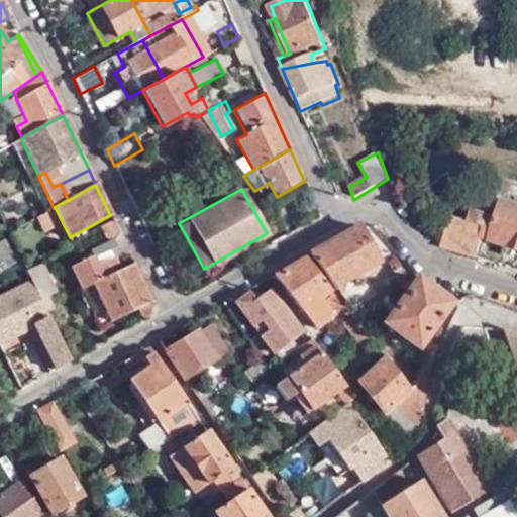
[(506,244),(499,266),(516,271),(516,204),(504,201),(498,220),(493,239),(506,244)]
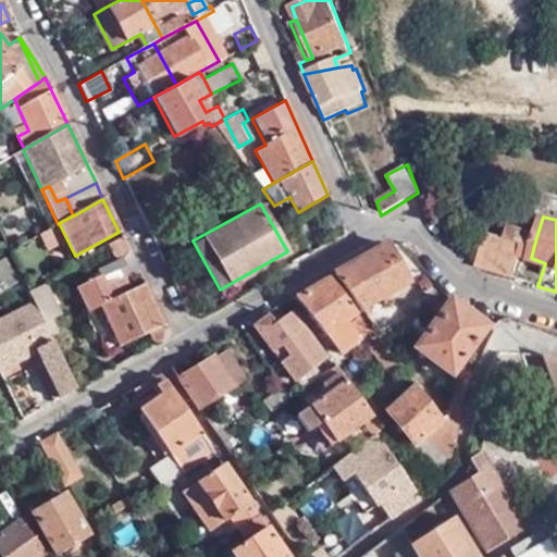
[(67,240),(59,223),(58,224),(47,230),(40,235),(48,251),(67,240)]
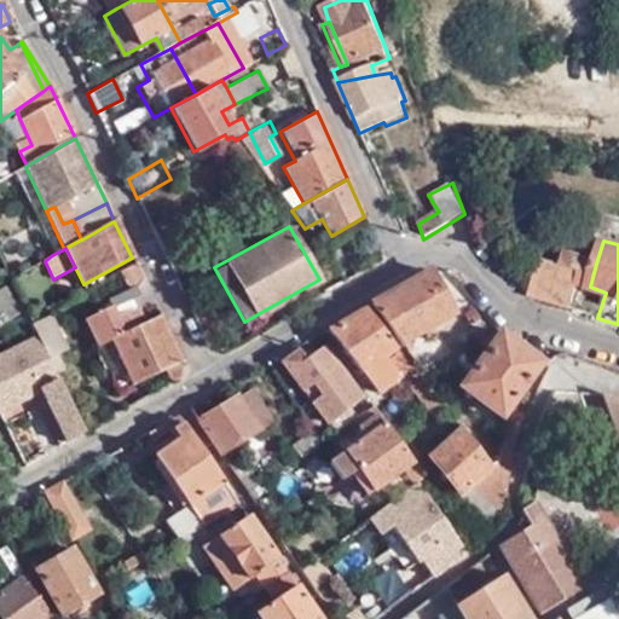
[(567,254),(565,265),(584,271),(579,284),(590,287),(596,264),(567,254)]
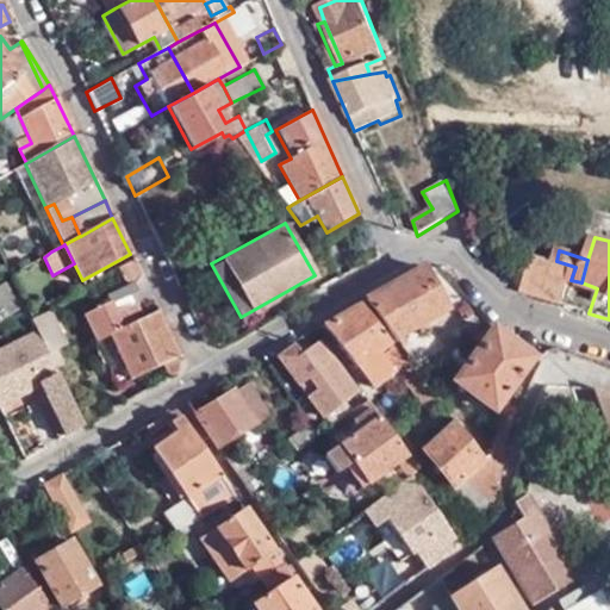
[(536,255),(526,292),(564,305),(571,280),(576,267),(556,261),(536,255)]
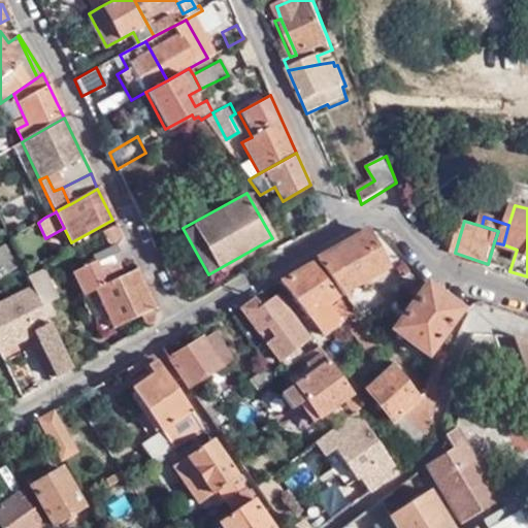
[(121,234),(114,224),(83,241),(87,249),(100,241),(101,243),(121,234)]
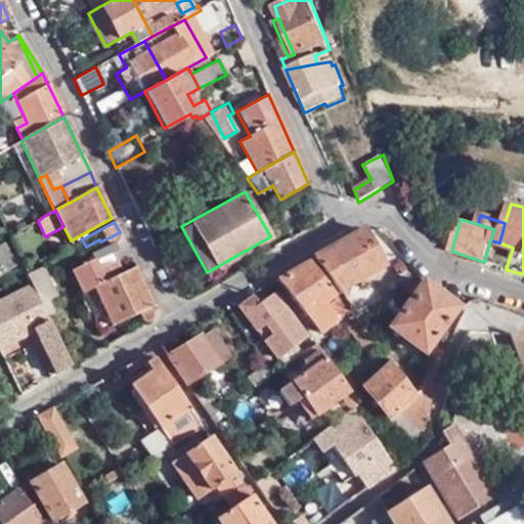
[(362,230),(313,259),(342,295),(386,268),(362,230)]
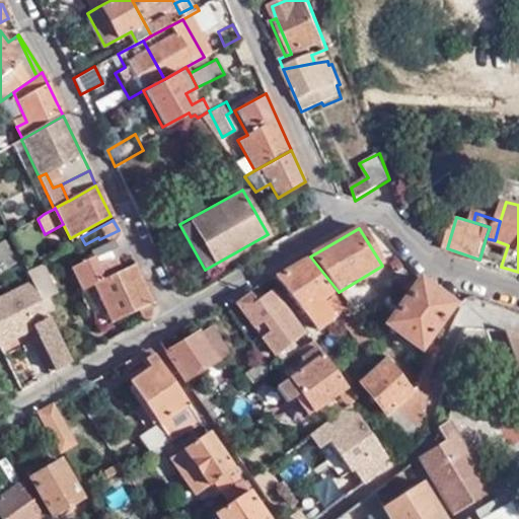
[(152,302),(134,264),(112,274),(105,261),(118,254),(109,239),(88,250),(91,256),(70,268),(80,291),(93,285),(113,321),(134,311),(140,322),(152,316),(152,302)]
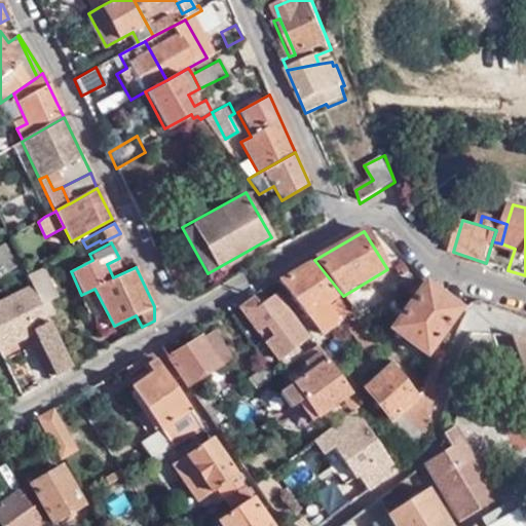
[(0,276),(17,266),(4,245),(0,247),(0,276)]
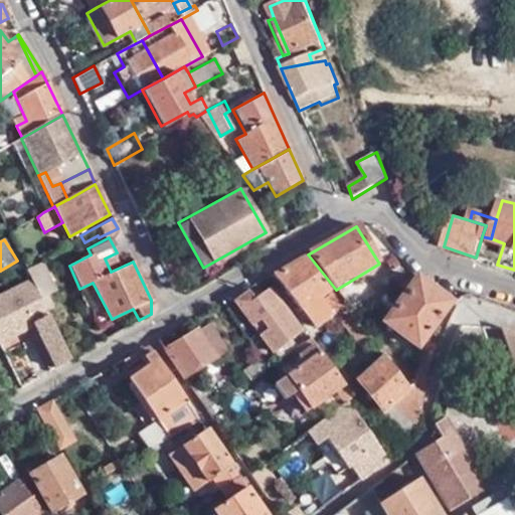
[(304,256),(273,275),(314,327),(332,313),(319,296),(330,289),(304,256)]
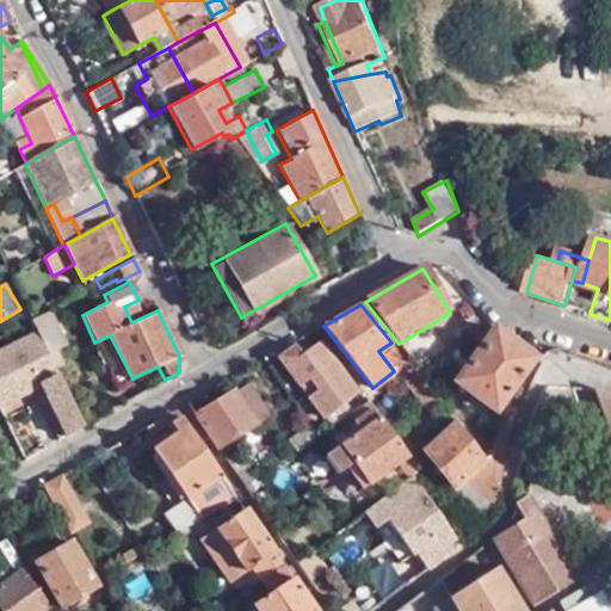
[(67,343),(49,307),(31,318),(38,332),(48,353),(67,343)]
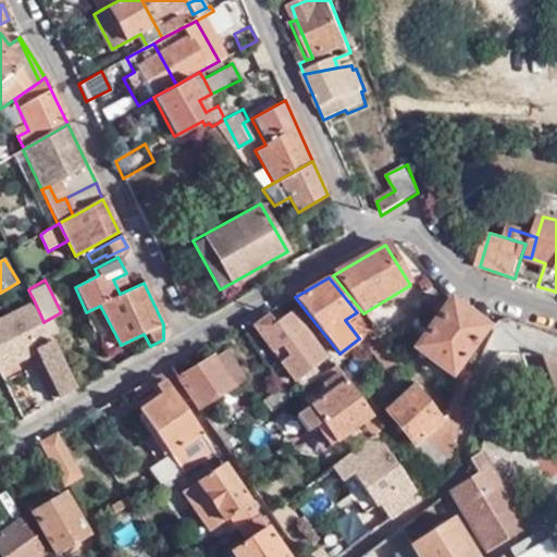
[(77,388),(44,322),(35,302),(0,319),(0,368),(37,350),(48,374),(44,376),(54,401),(77,388)]
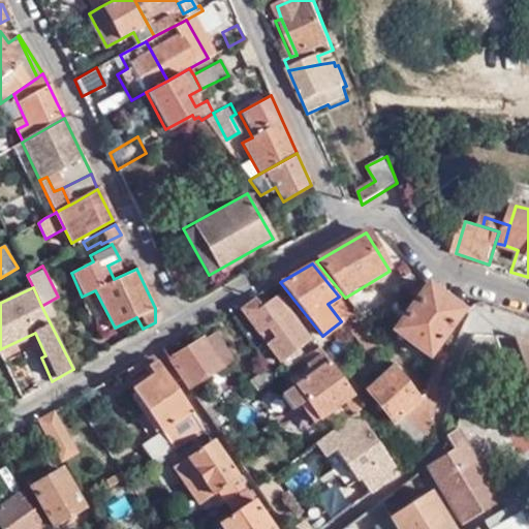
[(464,312),(429,287),(394,330),(429,358),(464,312)]
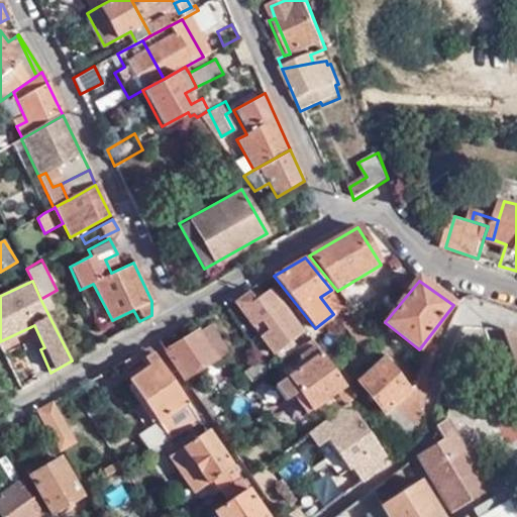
[(311,339),(271,290),(257,300),(251,294),(236,304),(274,365),(296,350),(311,339)]
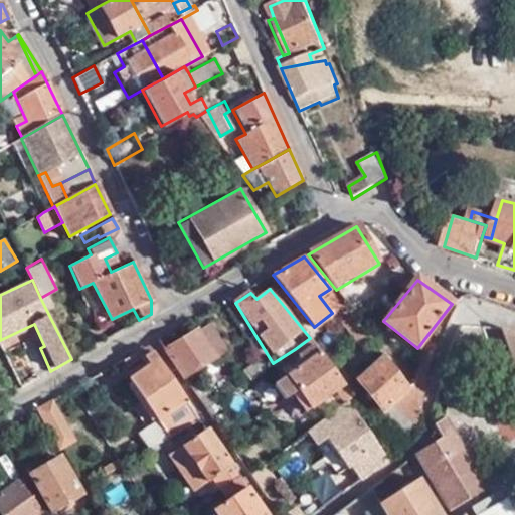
[(207,325),(165,351),(183,378),(224,352),(207,325)]
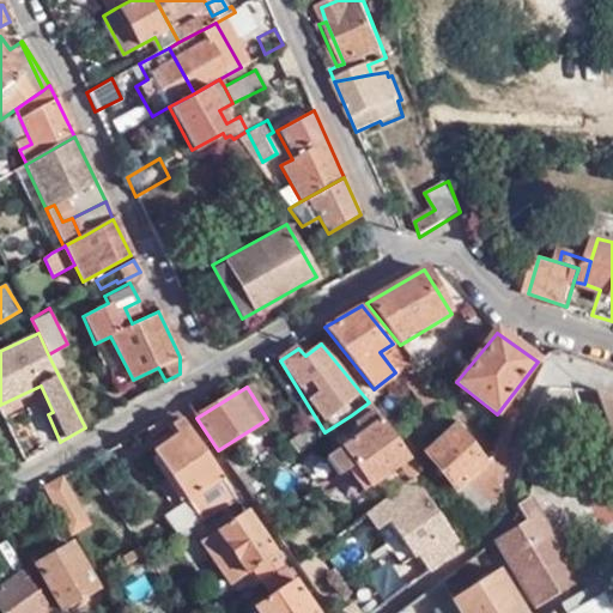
[(612,396),(610,396),(598,393),(612,431),(612,396)]
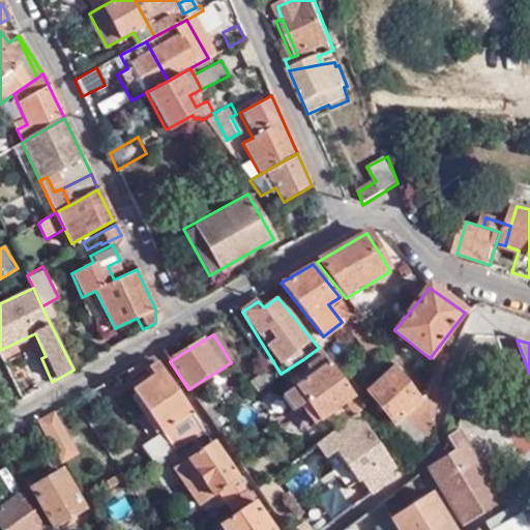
[(367,407),(319,348),(303,359),(314,374),(280,398),(306,432),(347,402),(357,415),(367,407)]
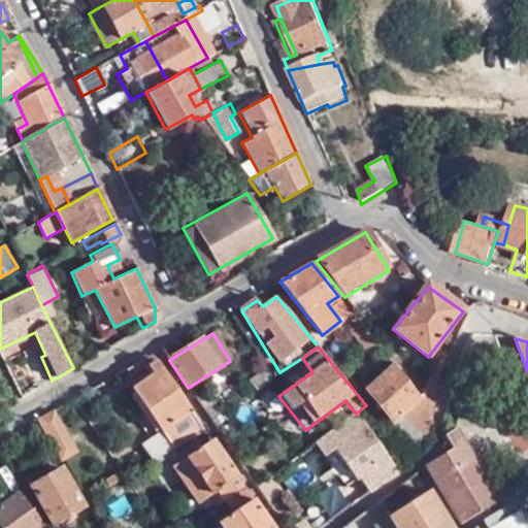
[(161,429),(193,411),(154,355),(129,368),(132,374),(146,367),(147,369),(129,381),(161,429)]
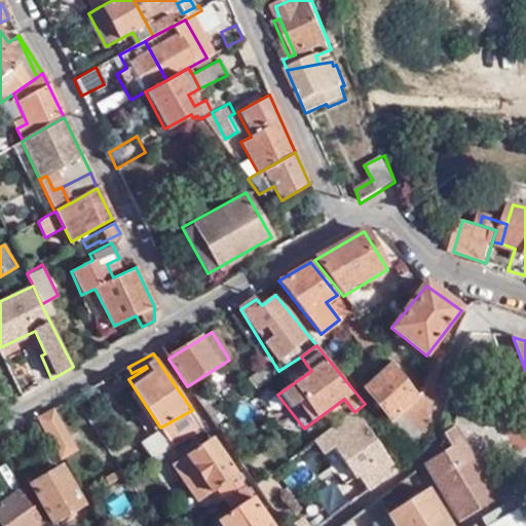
[(431,434),(437,407),(420,393),(418,396),(393,365),(364,389),(390,421),(404,411),(431,434)]
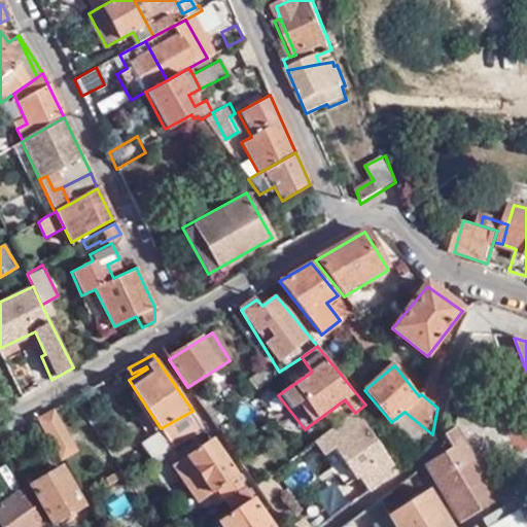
[(265,373),(262,370),(243,383),(249,393),(269,379),(265,373)]
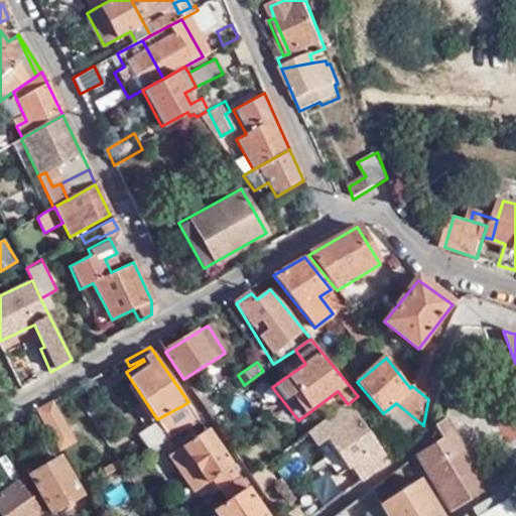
[(56,442),(58,445),(75,434),(54,400),(38,410),(47,426),(56,442)]
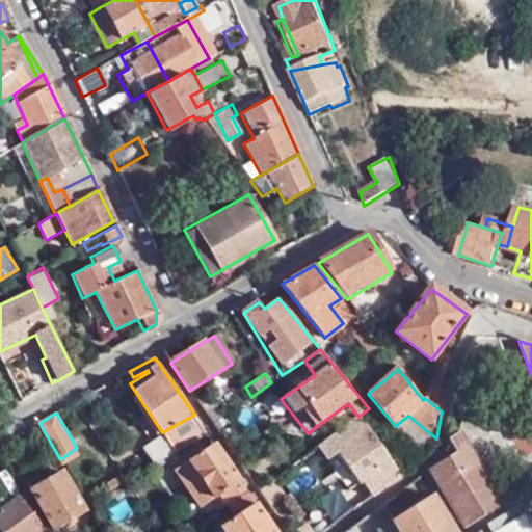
[(166,440),(200,422),(194,415),(162,432),(166,440)]
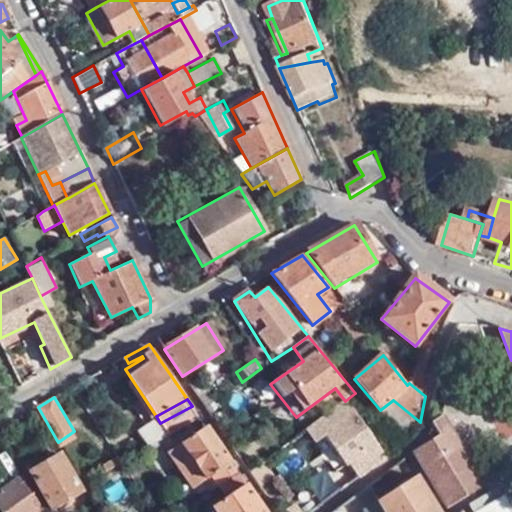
[(358,479),(384,458),(345,401),(288,443),(296,451),(310,440),(333,472),(347,464),(358,479)]
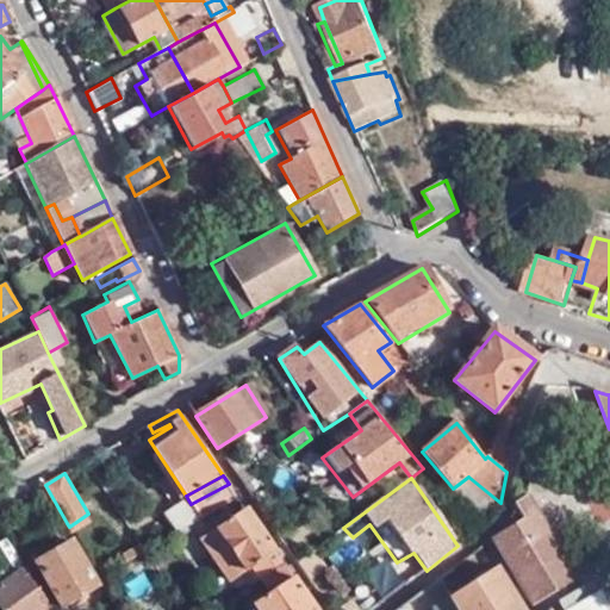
[(201,520),(238,498),(229,484),(191,504),(201,520)]
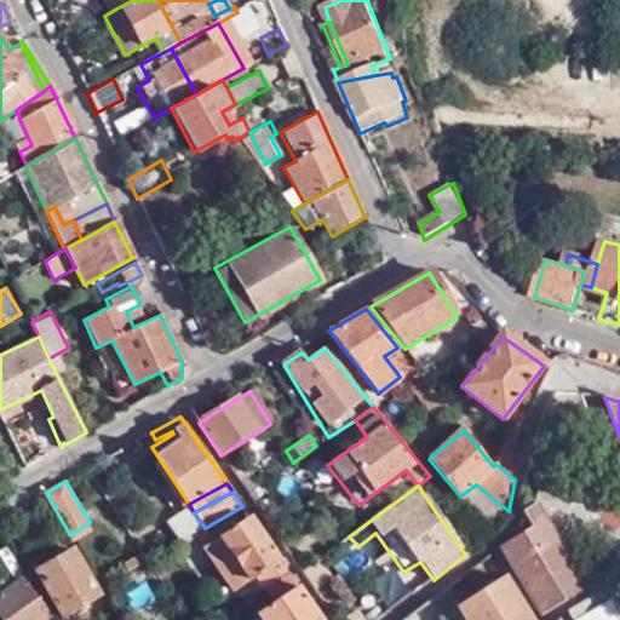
[(511,540),(552,609),(589,587),(538,503),(526,510),(521,529),(511,540)]
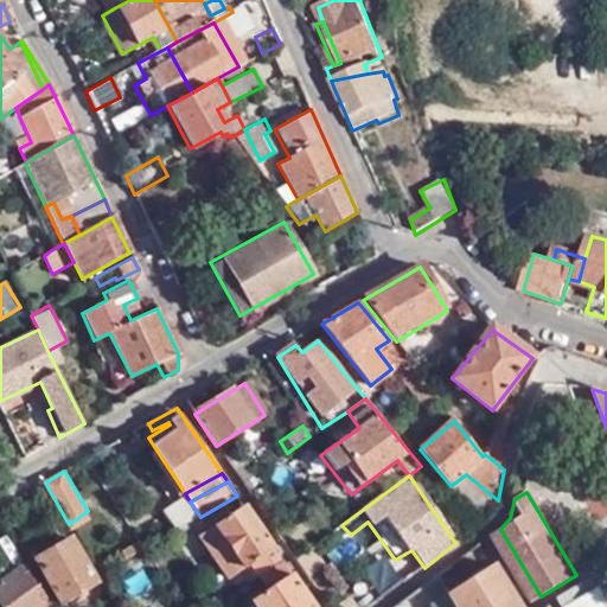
[(66,521),(56,502),(45,508),(56,526),(66,521)]
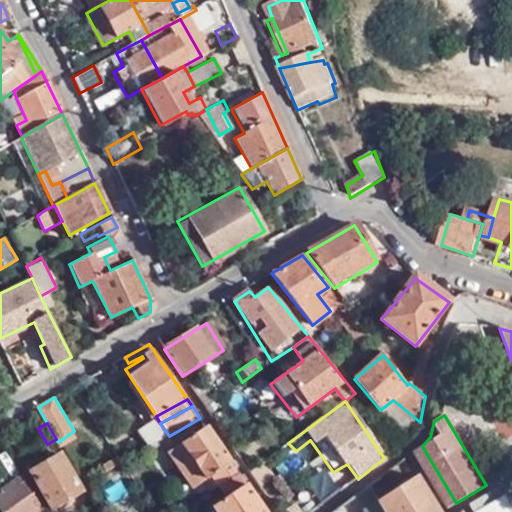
[(192,490),(232,466),(208,429),(168,453),(192,490)]
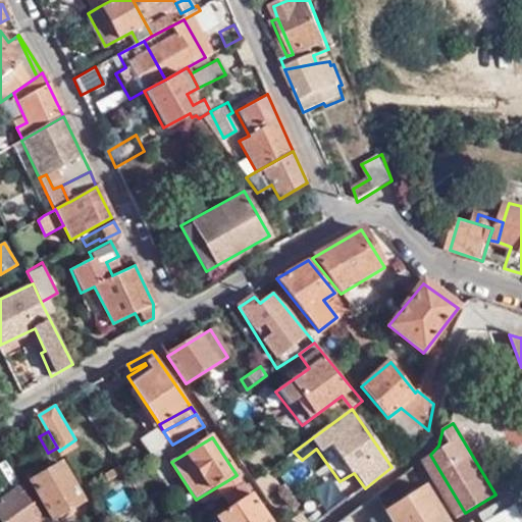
[(430,455),(421,461),(456,518),(465,513),(430,455)]
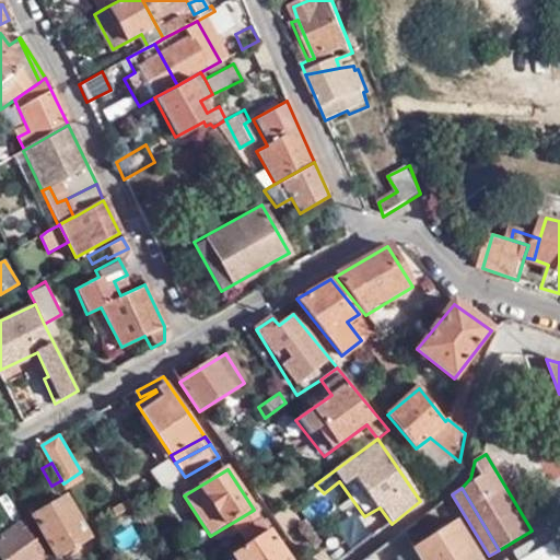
[(33,515),(55,557),(89,538),(66,497),(33,515)]
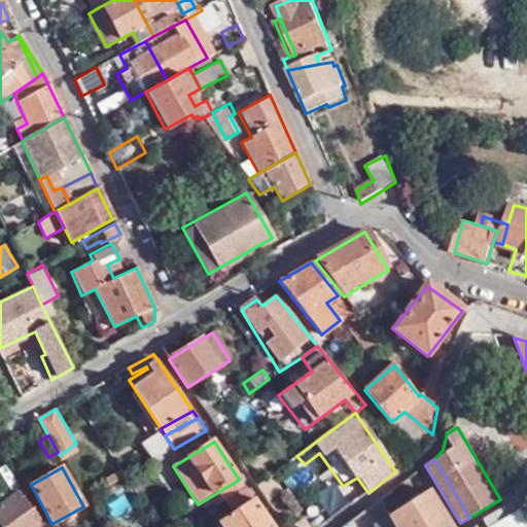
[(43,526),(46,525),(26,488),(0,506),(0,526),(43,526)]
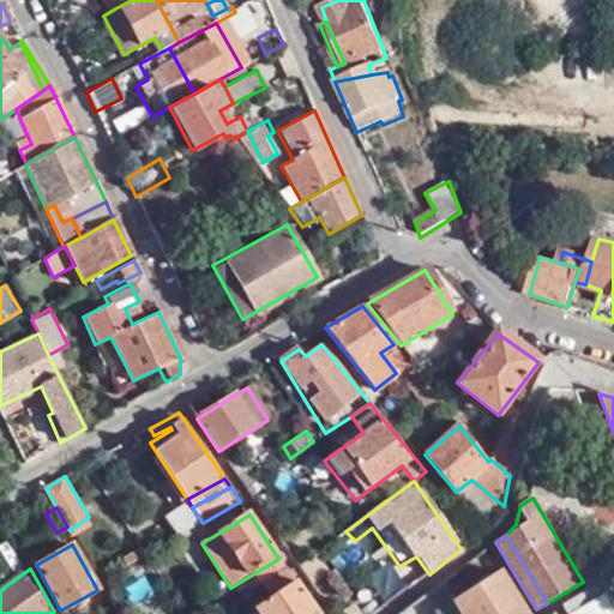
[(523,613),(498,572),(449,601),(456,613),(523,613)]
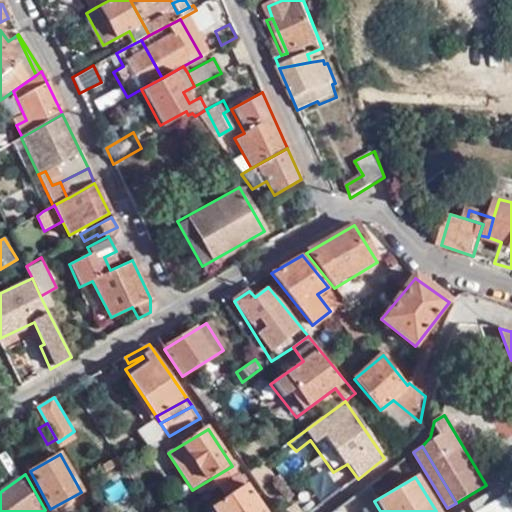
[(263,511),(240,478),(229,484),(235,493),(228,498),(206,511),(263,511)]
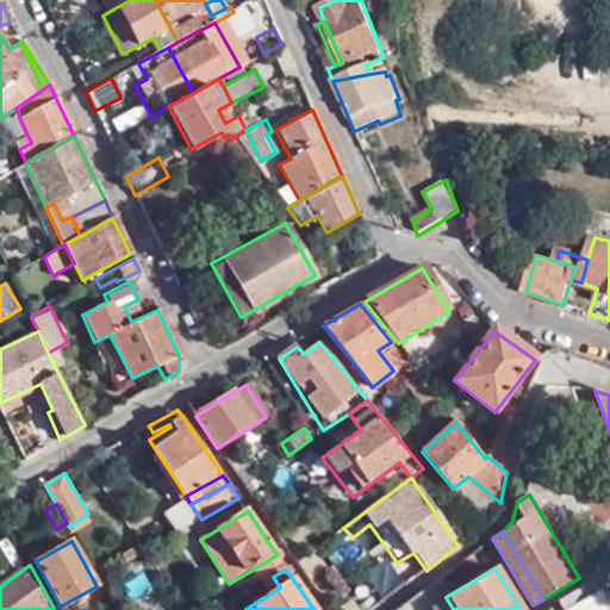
[(273,577),(265,582),(272,593),(280,587),(273,577)]
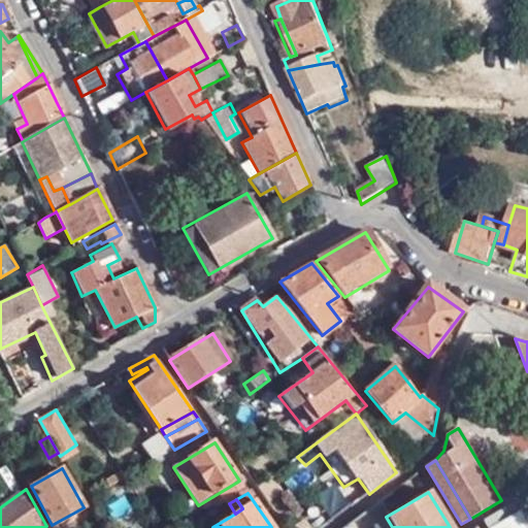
[(526,527),(517,513),(488,527),(526,527)]
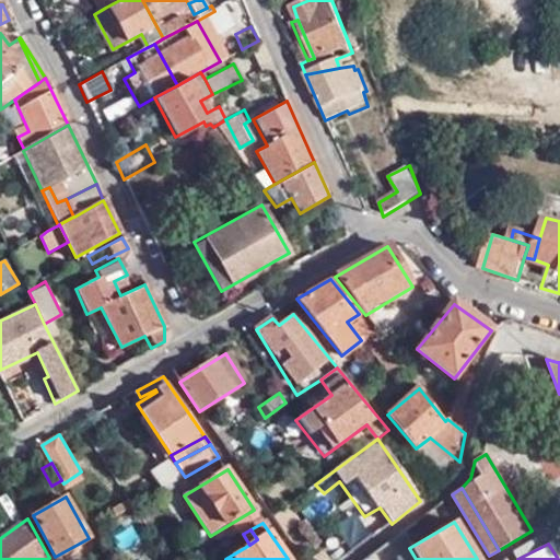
[(397,559),(416,559),(409,548),(396,558),(397,559)]
